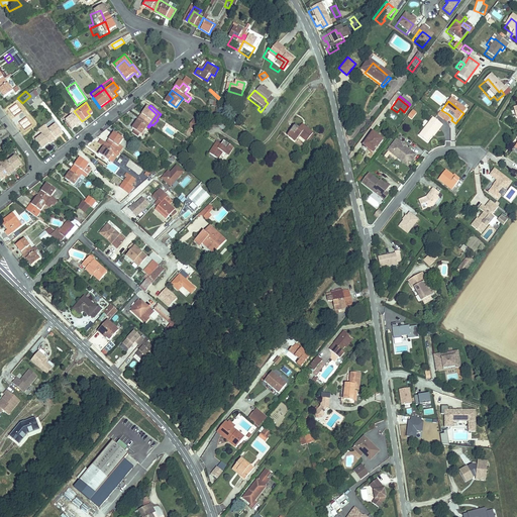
[(72,128),(82,121),(74,111),(71,106),(66,110),(70,114),(64,118),(72,128)]
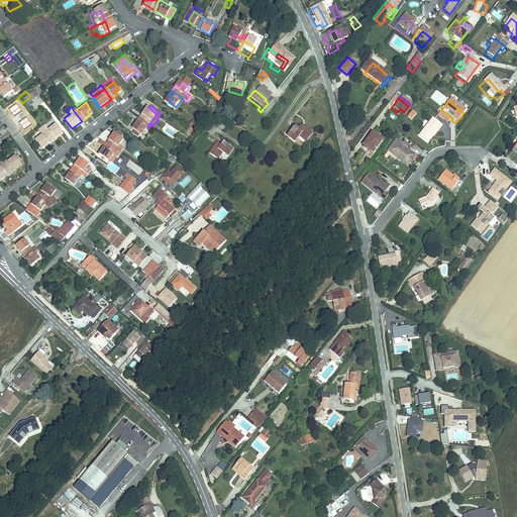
[(147,107),(138,118),(147,126),(157,114),(148,107),(147,107)]
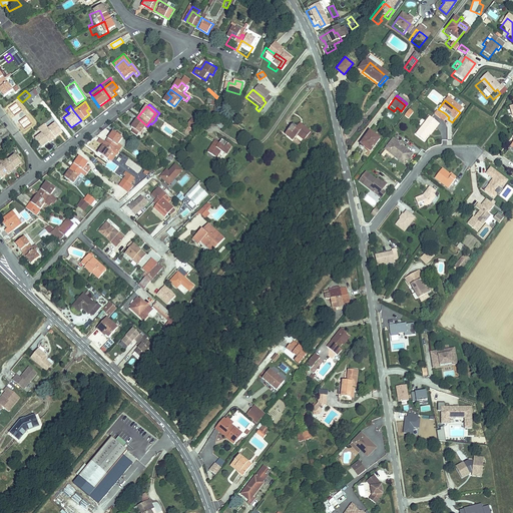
[(409,108),(404,115),(409,118),(414,111),(409,108)]
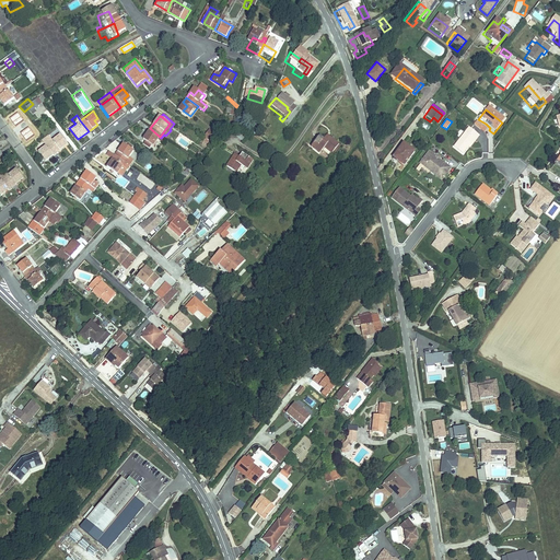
[(69,128),(68,129),(77,140),(78,139),(69,128)]
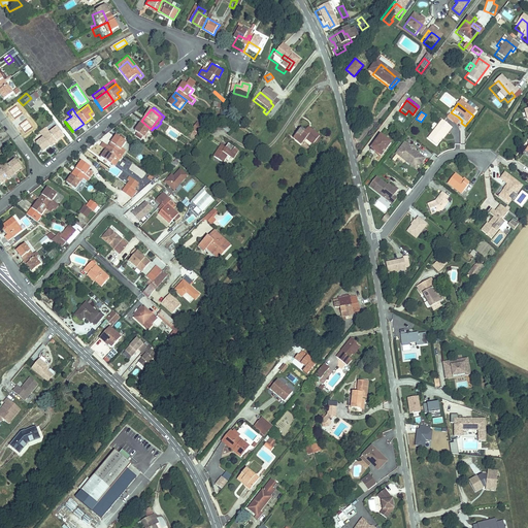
[(151,129),(141,121),(134,129),(136,131),(141,135),(144,137),(146,134),(151,129)]
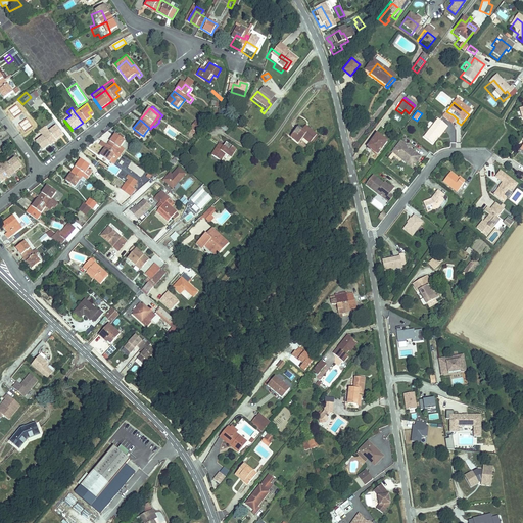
[(196,121),(189,130),(195,135),(202,126),(196,121)]
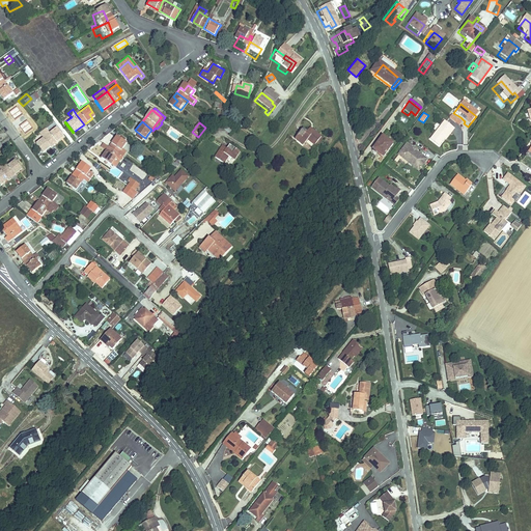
[(441,124),(424,144),(430,149),(439,140),(444,134),(446,136),(449,132),(441,124)]
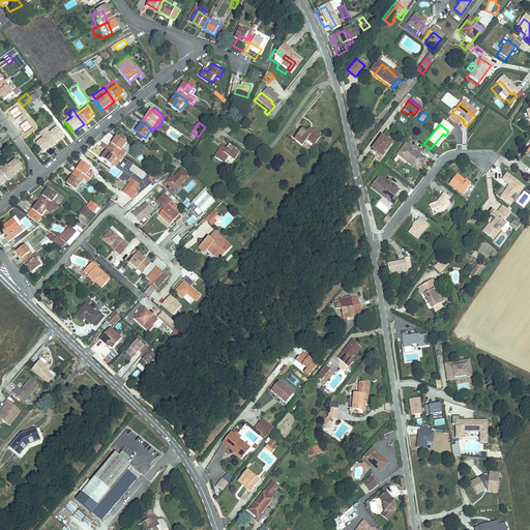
[(56,134),(59,131),(56,126),(49,131),(46,126),(41,129),(55,144),(60,140),(56,134)]
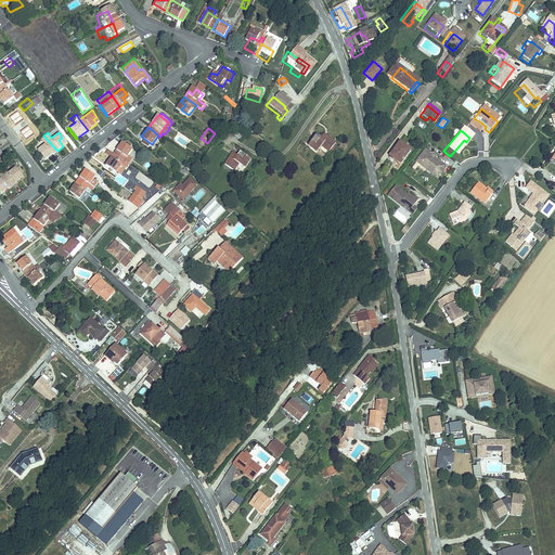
[(46,151),(50,156),(57,151),(43,136),(40,138),(43,143),(37,149),(41,154),(46,151)]
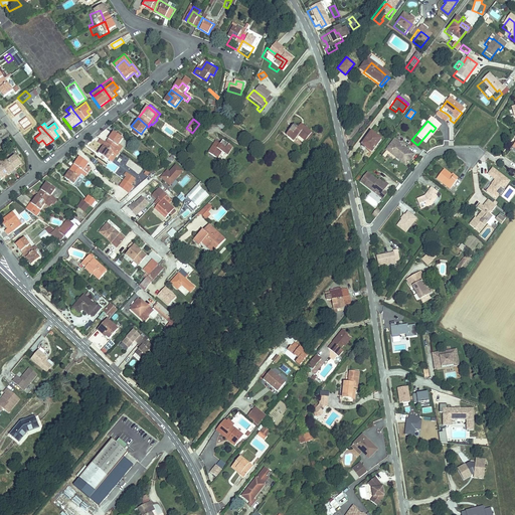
[(148,127),(147,126),(143,131),(147,135),(151,130),(148,127)]
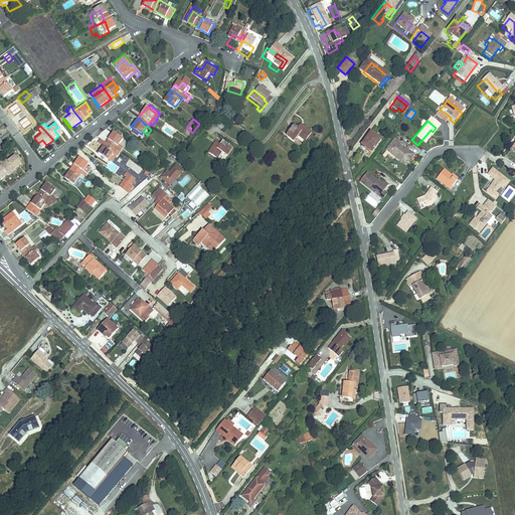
[(292,133),(288,130),(281,139),(289,146),(294,140),(301,146),(307,137),(298,130),(294,135),(292,133)]
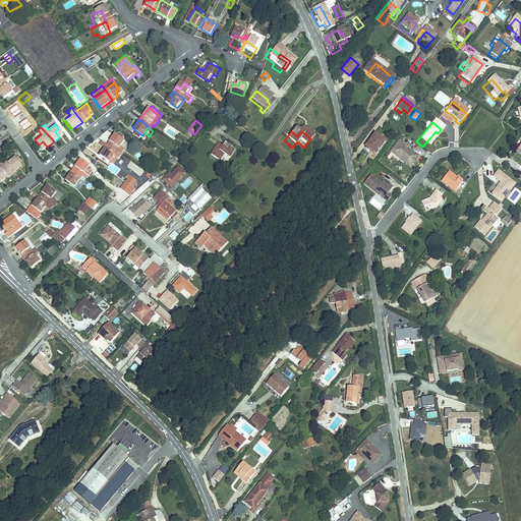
[(115,132),(107,142),(118,152),(123,156),(126,152),(122,148),(126,141),(115,132)]
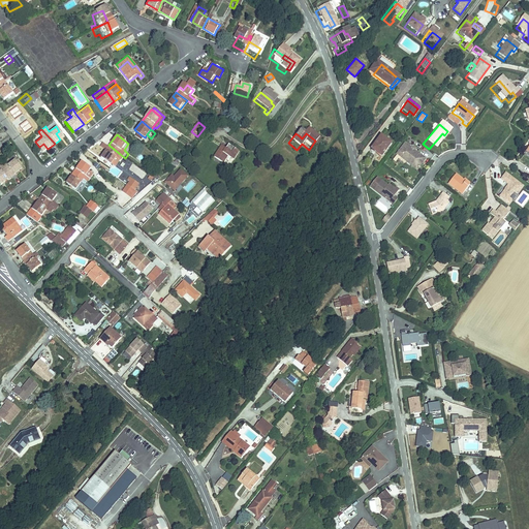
[(373,153),(370,157),(375,161),(387,146),(377,137),(368,149),(373,153)]
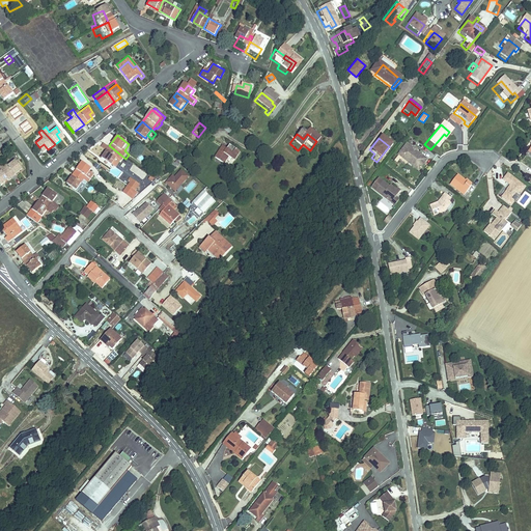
[(98,144),(92,152),(101,157),(105,148),(98,144)]
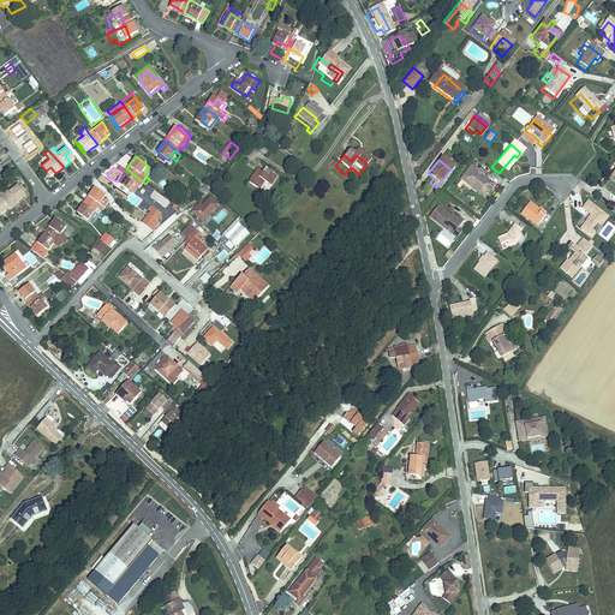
[(126,168),(117,180),(131,191),(139,179),(126,168)]
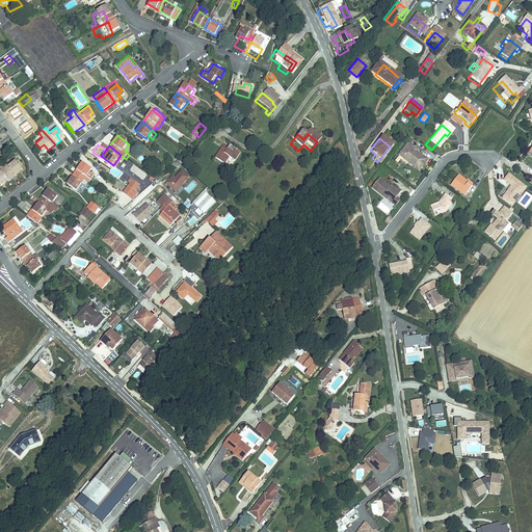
[(410,154),(403,149),(395,160),(404,167),(407,165),(418,173),(424,164),(413,156),(411,157),(409,155),(410,154)]
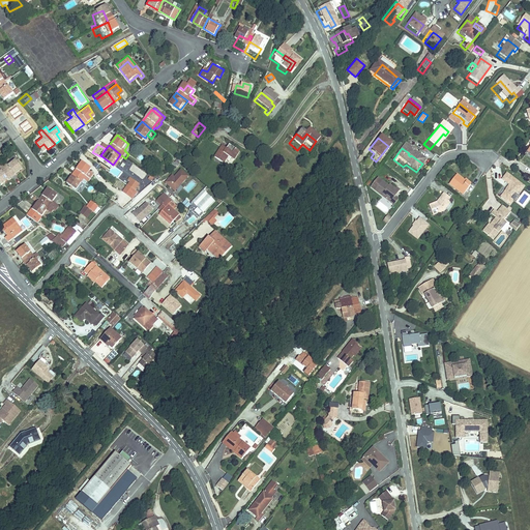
[(221,149),(217,153),(215,155),(210,152),(203,160),(211,169),(217,162),(223,166),(230,156),(221,149)]
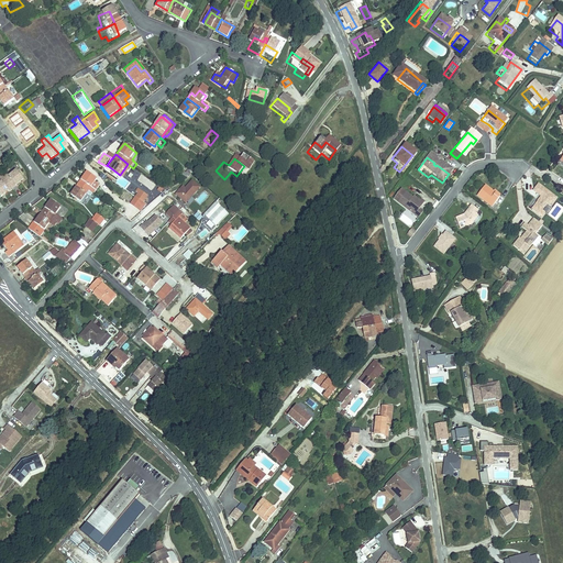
[(387,163),(394,167),(397,163),(392,158),(387,163)]
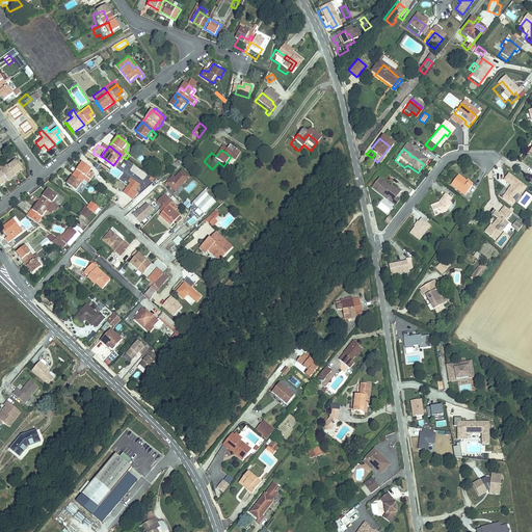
[(169,165),(174,158),(169,155),(167,159),(163,156),(161,159),(169,165)]
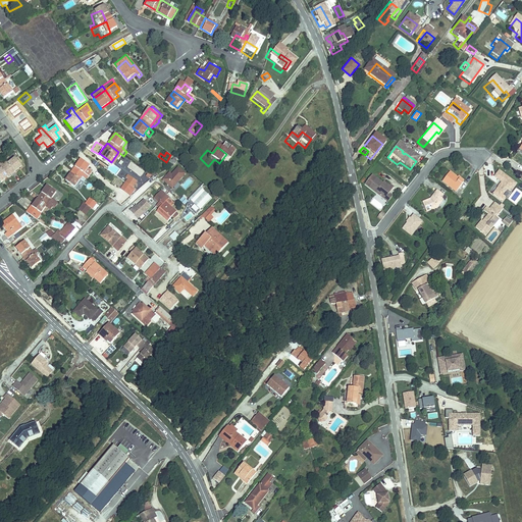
[(0,163),(0,165),(7,174),(15,168),(11,164),(15,161),(11,156),(3,162),(0,163)]
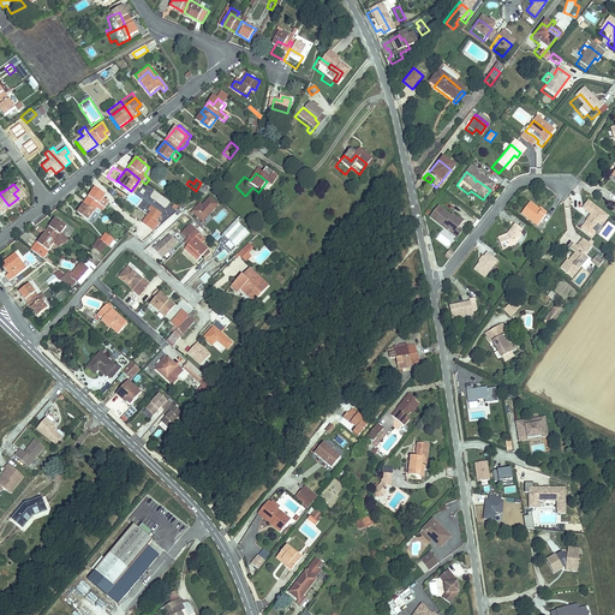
[(90,192),(84,201),(96,210),(107,196),(99,190),(95,196),(90,192)]
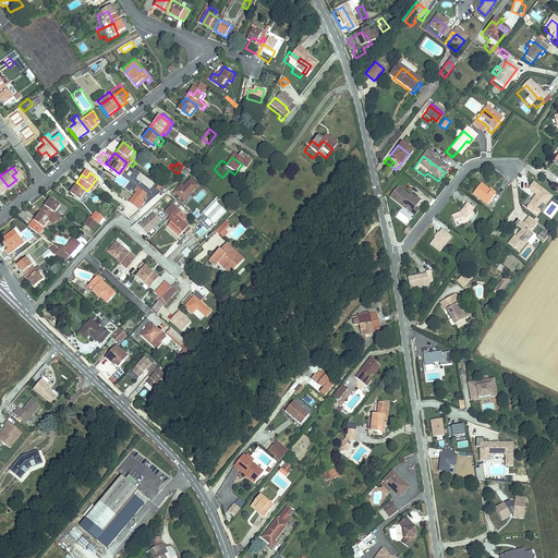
[(427,173),(424,176),(435,184),(438,181),(427,173)]
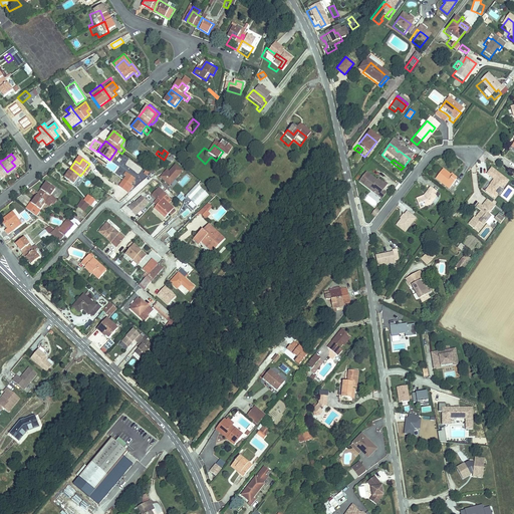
[(170,187),(183,172),(175,164),(169,172),(167,170),(159,178),(170,187)]
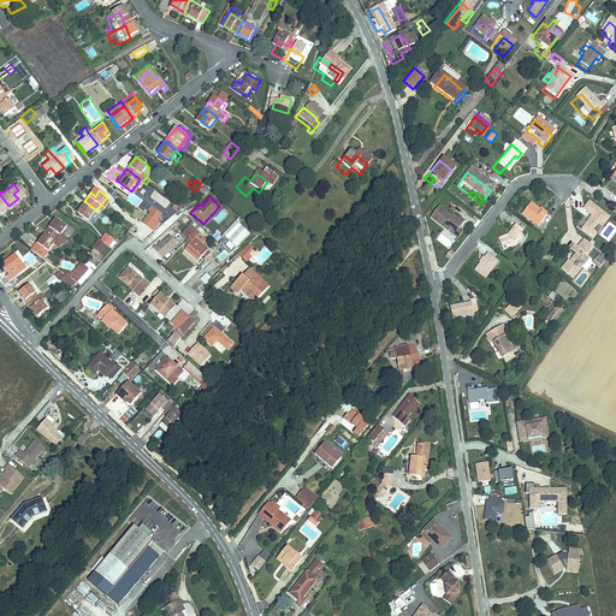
[(88,223),(96,211),(84,201),(75,213),(88,223)]
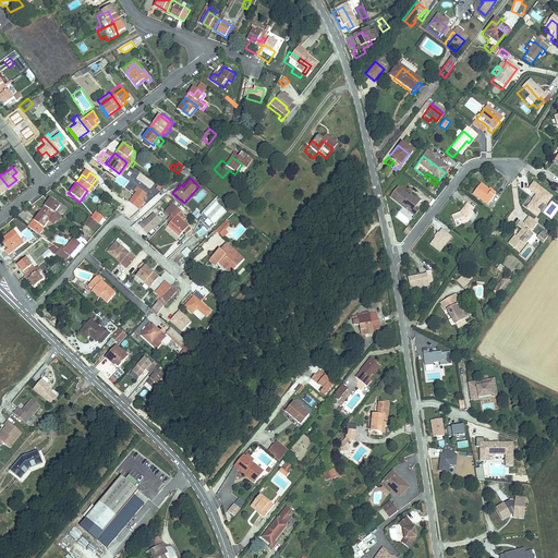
[(547,201),(530,187),(524,194),(531,199),(526,205),(528,205),(522,214),(532,221),(535,217),(532,215),(537,207),(541,209),(547,201)]
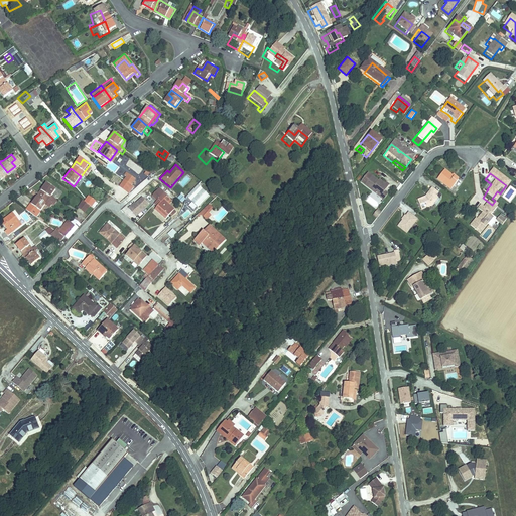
[(433,183),(446,195),(455,185),(448,179),(441,174),(433,183)]
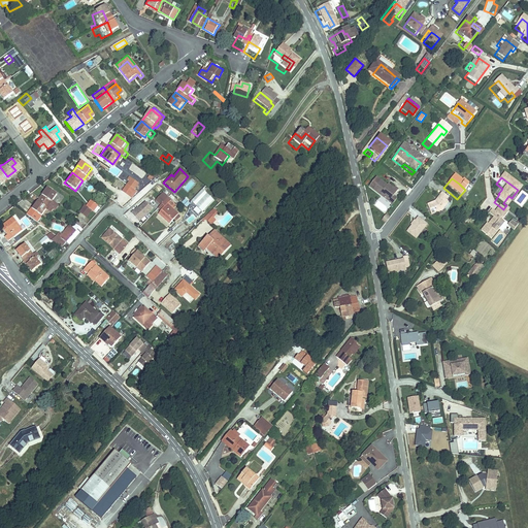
[(128,188),(123,183),(118,190),(123,194),(128,188)]
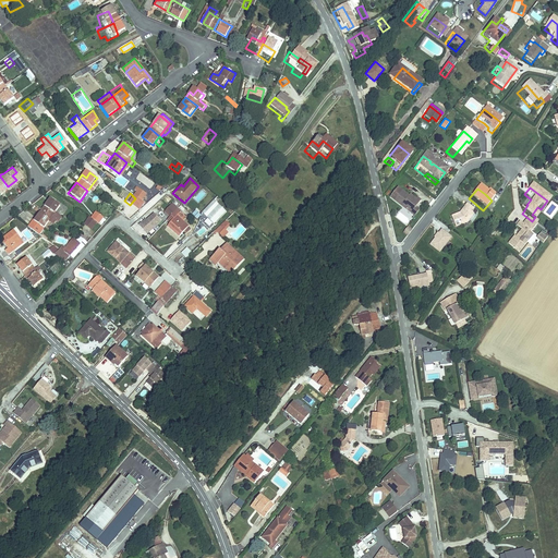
[(412,213),(417,205),(412,202),(411,204),(409,206),(404,203),(395,196),(391,202),(393,203),(390,207),(408,219),(412,213)]
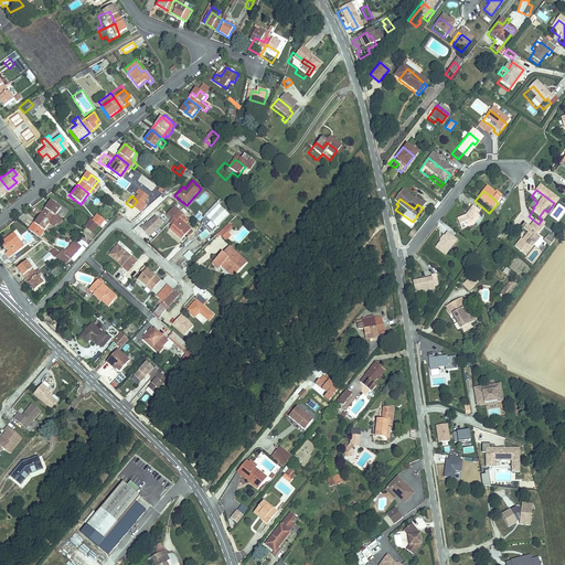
[(46,203),(41,211),(52,219),(55,215),(61,208),(54,203),(52,206),(46,203)]
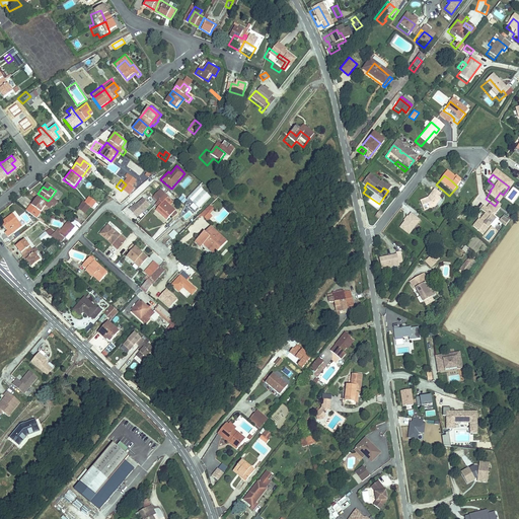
[(191,191),(181,203),(193,212),(203,202),(191,191)]
